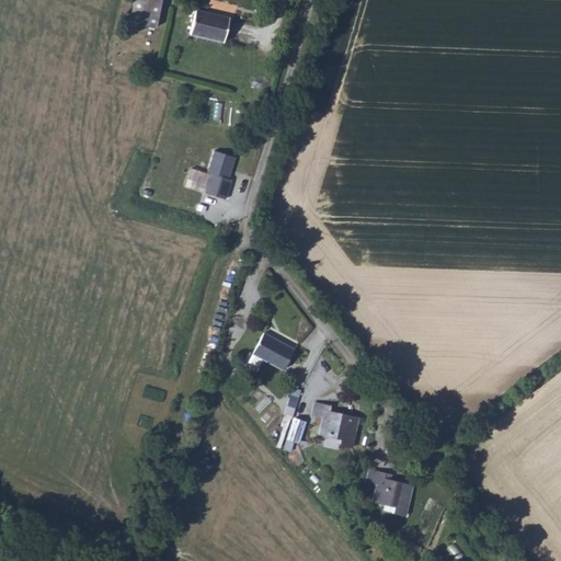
[(168,1),(164,0),(139,0),(132,26),(157,34),(168,1)]
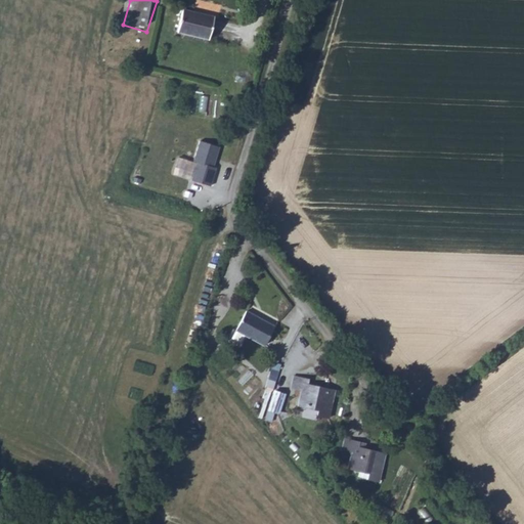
[(187,4),(180,27),(211,38),(219,15),(187,4)]
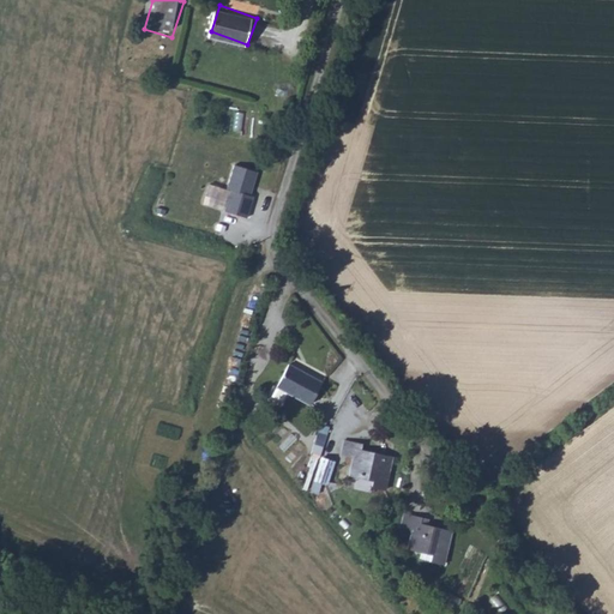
[(259,164),(236,157),(229,181),(233,182),(227,203),(248,210),(254,193),(251,192),(259,164)]
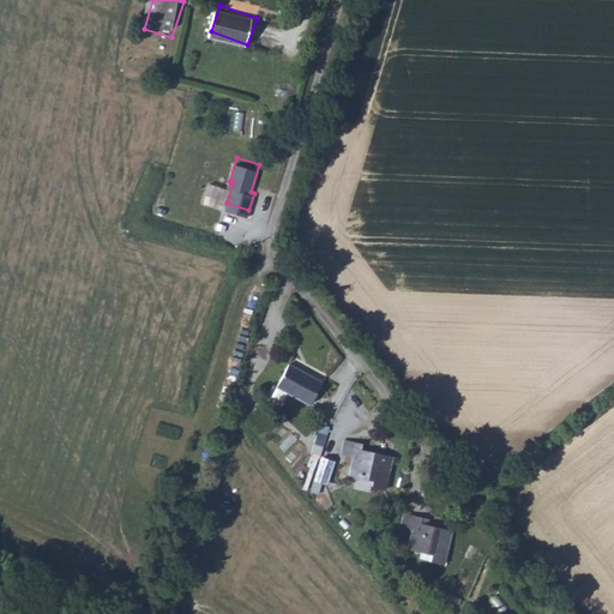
[(326,383),(289,372),(282,396),(319,407),(326,383)]
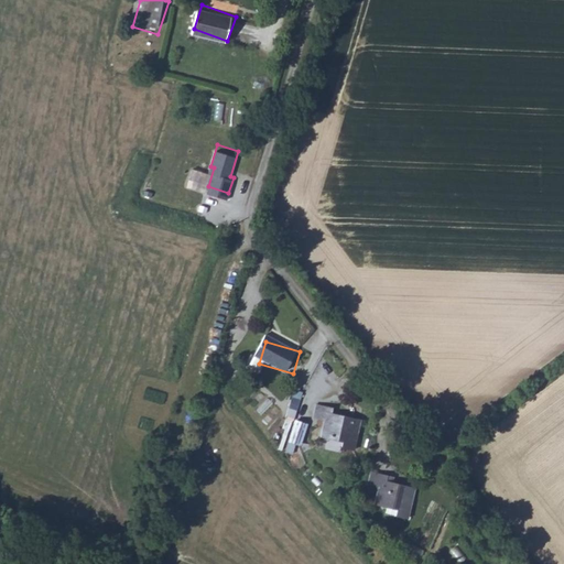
[(223,358),(215,355),(209,367),(217,370),(223,358)]
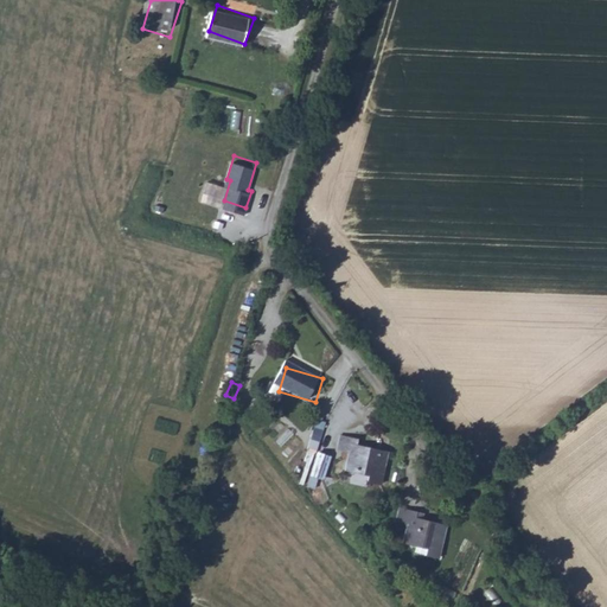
[(318,417),(307,443),(315,447),(326,421),(318,417)]
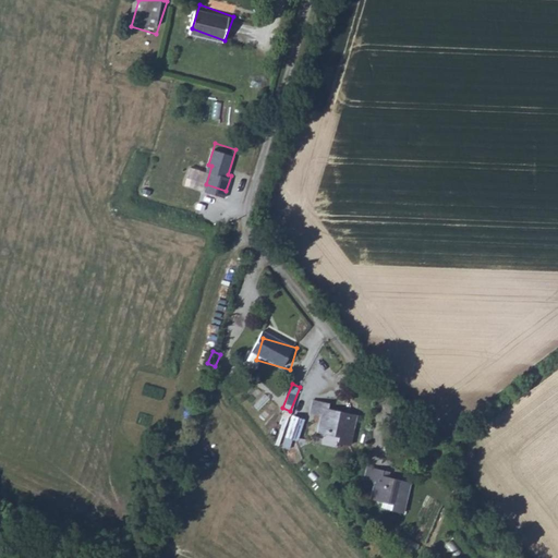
[(332,403),(316,399),(313,412),(325,416),(320,429),(340,436),(338,443),(348,446),(356,417),(330,410),(332,403)]
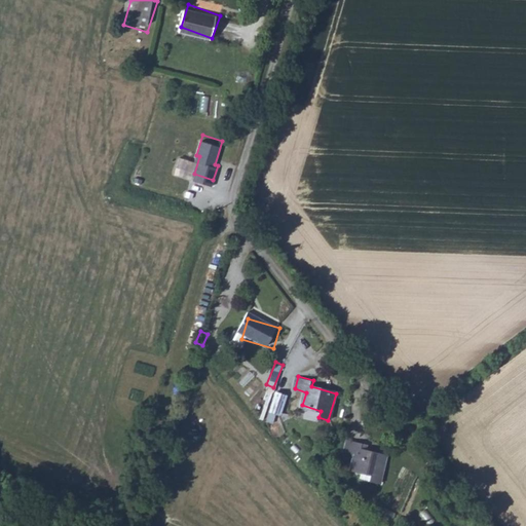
[(278,391),(272,410),(282,413),(288,395),(278,391)]
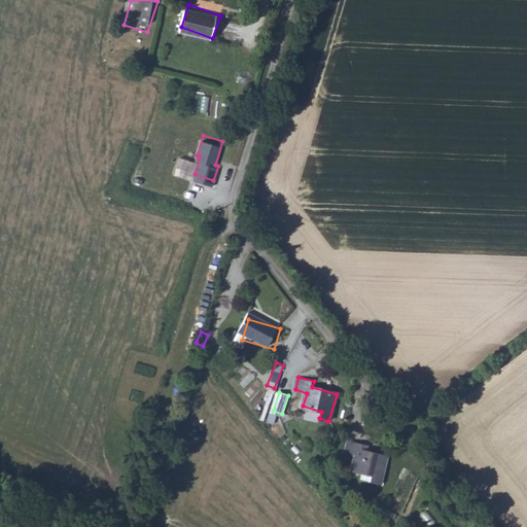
[(427,450),(414,433),(407,438),(415,449),(410,453),(415,458),(420,454),(421,455),(427,450)]
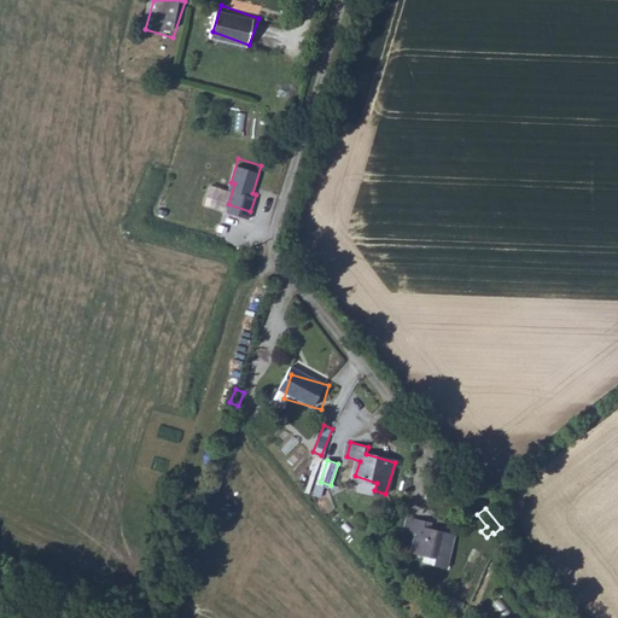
[(424,528),(407,522),(402,538),(413,541),(407,559),(432,566),(430,575),(441,578),(452,543),(421,534),(424,528)]
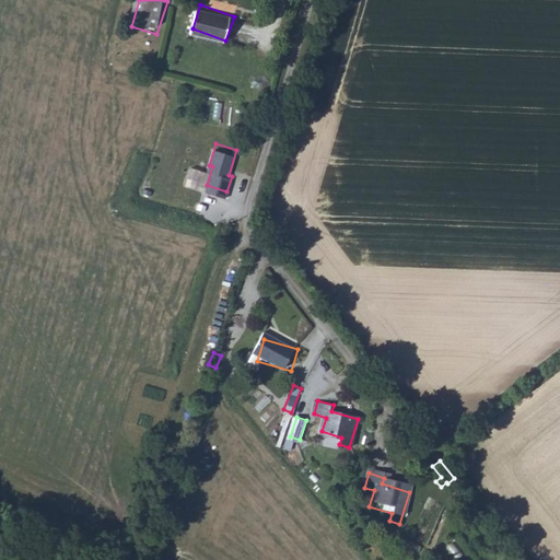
All buildings are outlined.
